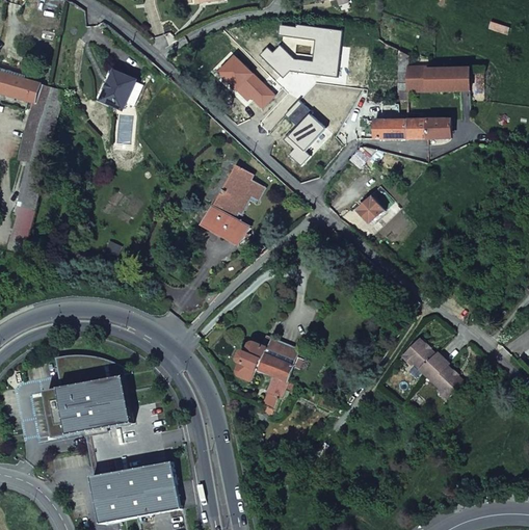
[(46,0),(45,3),(61,8),(62,0),(46,0)]
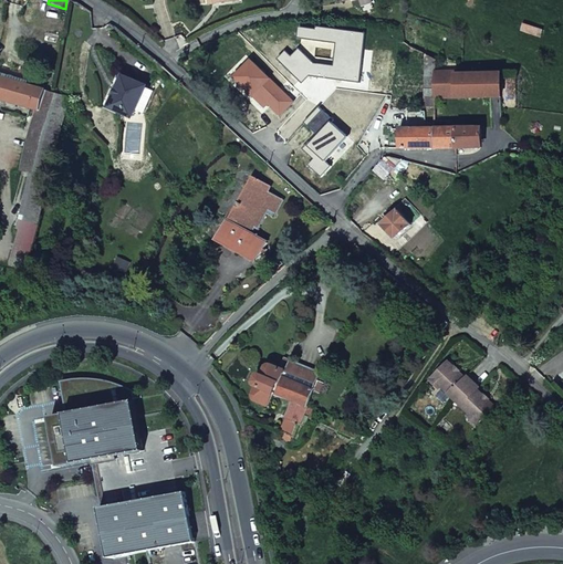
[(371,1),(361,4),(362,11),(373,8),(371,1)]
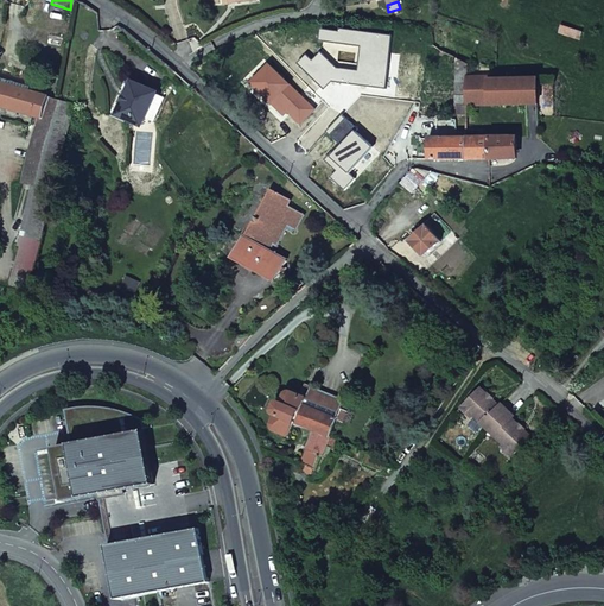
[(487,105),(487,79),(487,70),(463,61),(463,105),(487,105)]
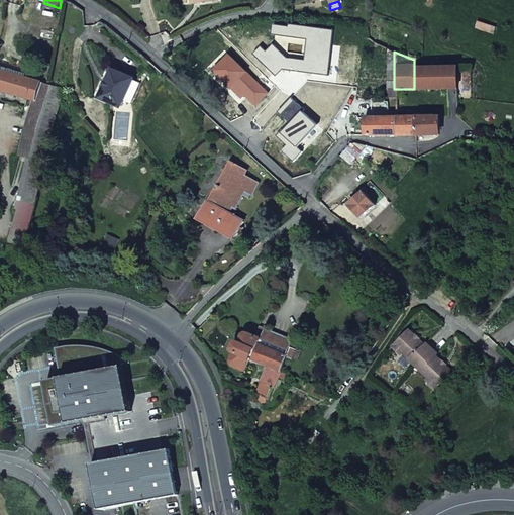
[(228,54),(213,69),(224,80),(222,83),(227,88),(230,85),(240,96),(243,93),(254,103),(267,91),(228,54)]
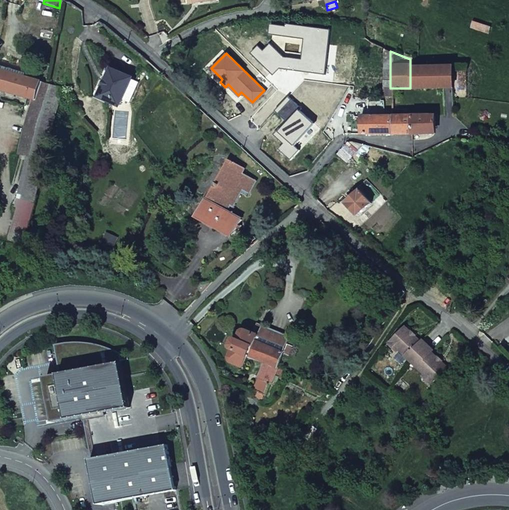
[(451,65),(410,66),(410,88),(451,87),(451,65)]
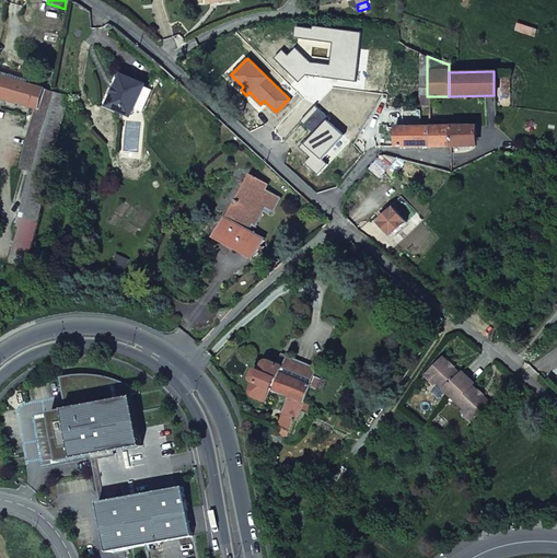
[(120,72),(107,104),(130,113),(143,82),(120,72)]
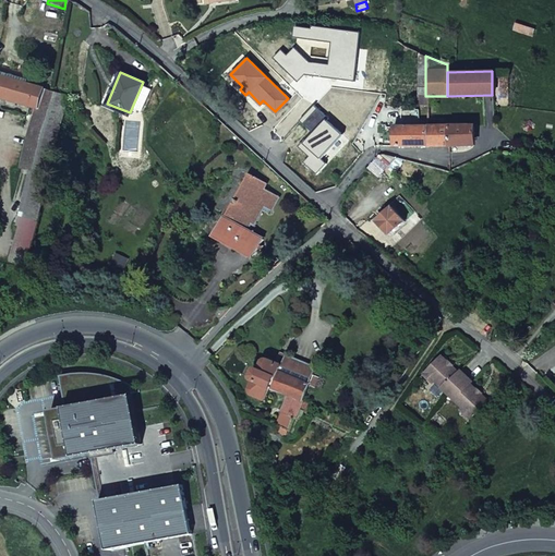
[(41,86),(0,74),(0,96),(35,107),(41,86)]
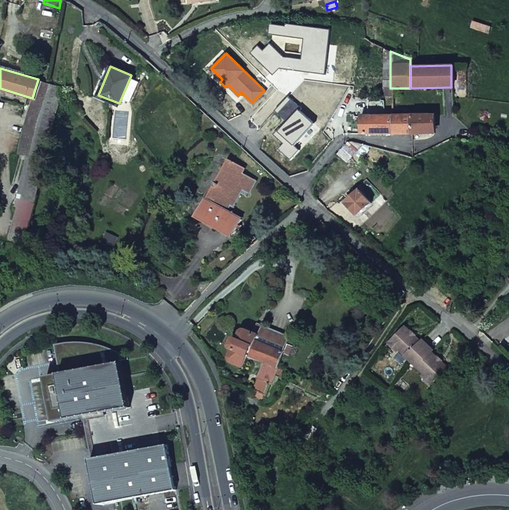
[(60,85),(38,79),(32,98),(17,153),(26,155),(17,195),(32,201),(60,85)]
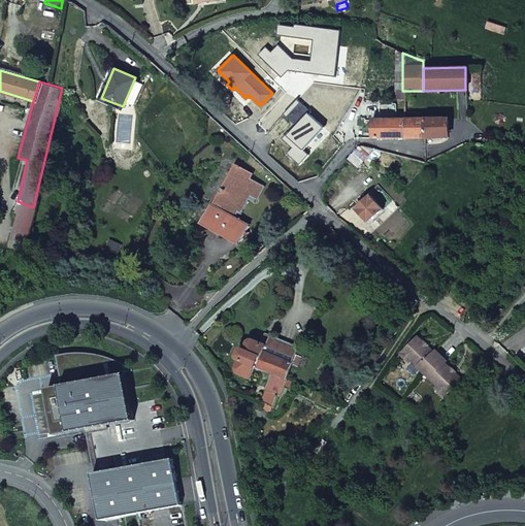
[(310,110),(297,98),(283,113),(296,126),(287,135),(286,133),(281,138),(288,144),(290,142),(293,145),(286,153),(298,164),(307,154),(303,150),(300,148),(321,125),(308,112),(310,110)]
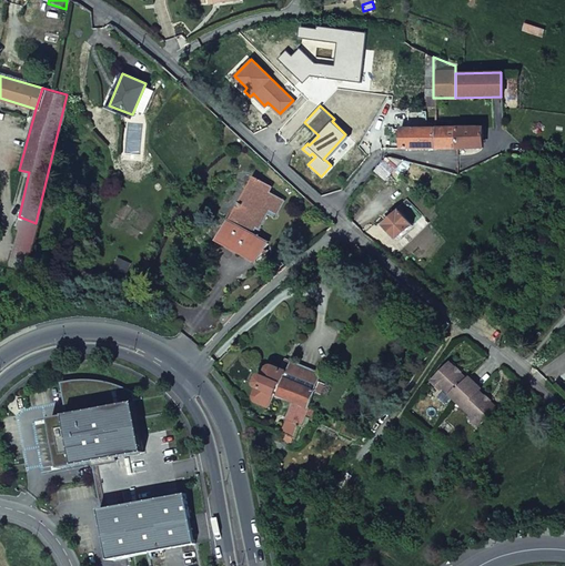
[(406,107),(406,127),(400,127),(400,148),(456,148),(455,127),(433,127),(433,123),(425,120),(425,110),(422,110),(422,107),(406,107)]
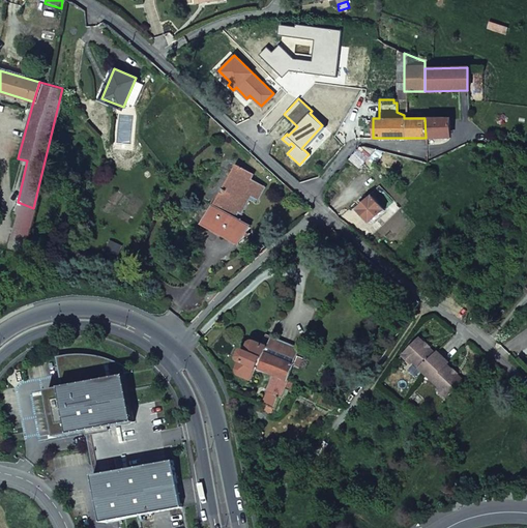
[(449,138),(449,118),(425,118),(426,138),(449,138)]
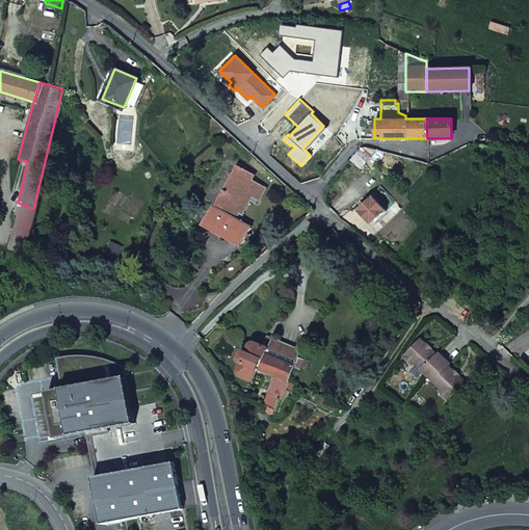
[(326,128),(323,126),(302,149),(306,151),(326,128)]
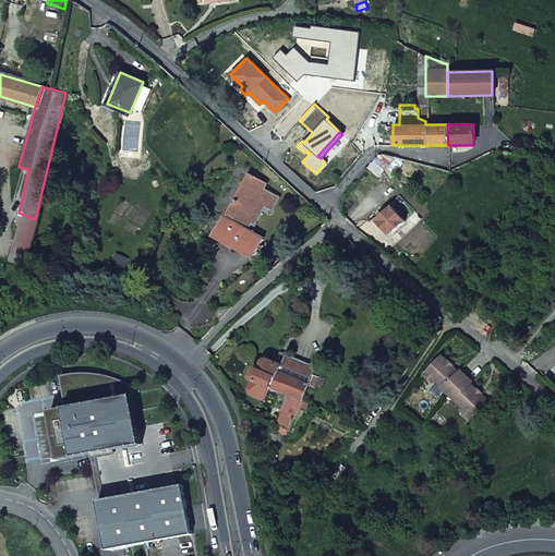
[(381,153),(379,154),(389,164),(386,167),(391,171),(400,160),(395,156),(386,154),(384,153),(383,153),(381,153)]
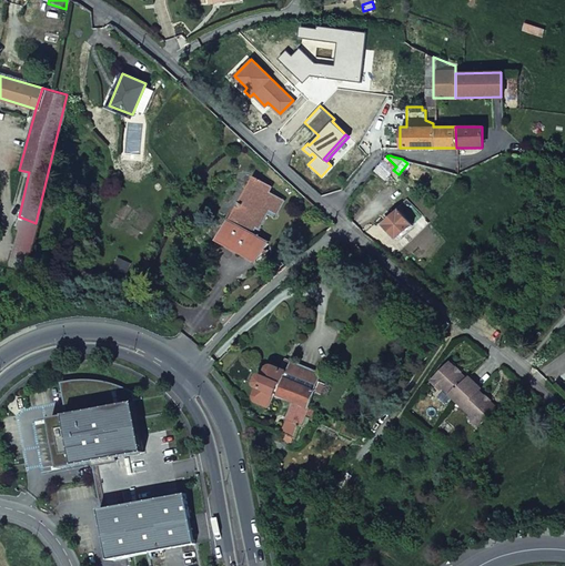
[(396,167),(386,157),(385,157),(371,173),(380,180),(382,177),(384,180),(393,170),(396,167)]
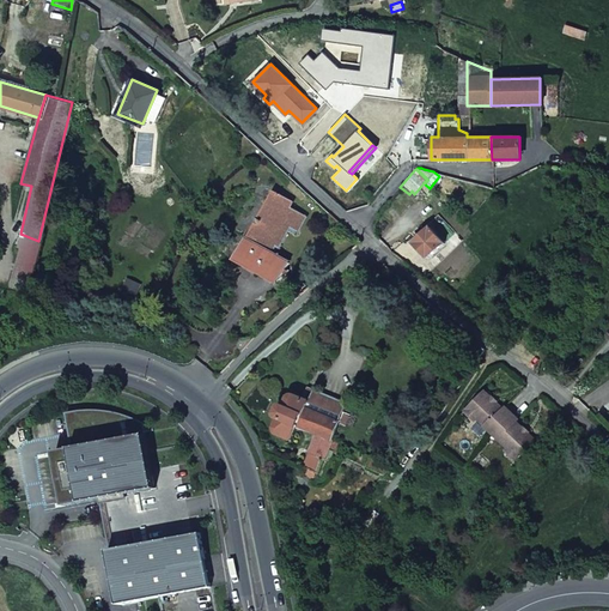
[(288,200),(272,191),(257,217),(255,216),(251,221),(254,222),(245,236),(244,235),(233,255),(275,279),(287,259),(269,249),(273,242),(278,244),(288,224),(296,228),(303,213),(286,205),(288,200)]
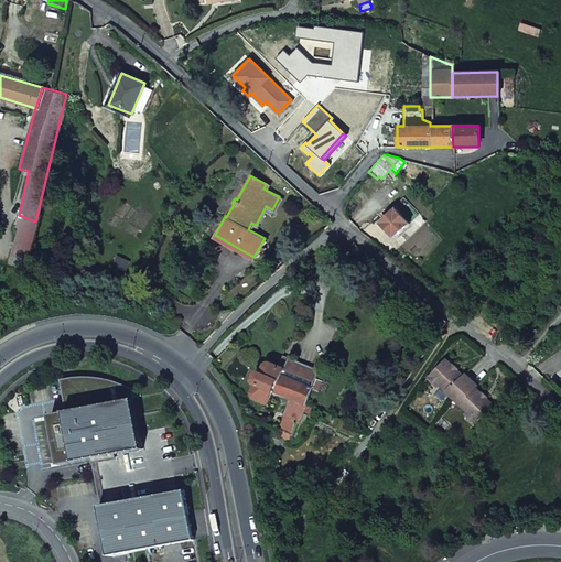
[(408,223),(395,208),(379,223),(391,237),(408,223)]
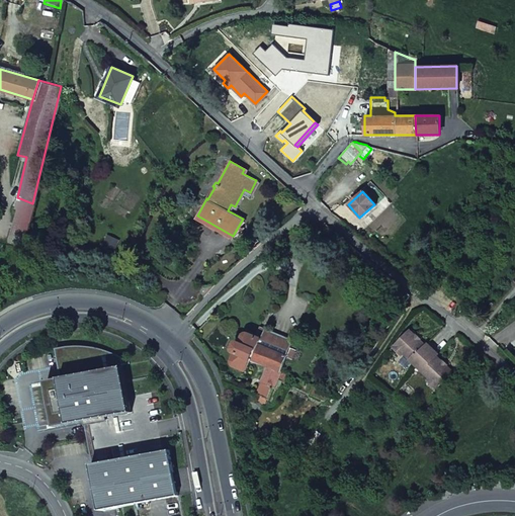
[(17,197),(15,196),(12,207),(15,207),(5,241),(19,245),(32,203),(17,197)]
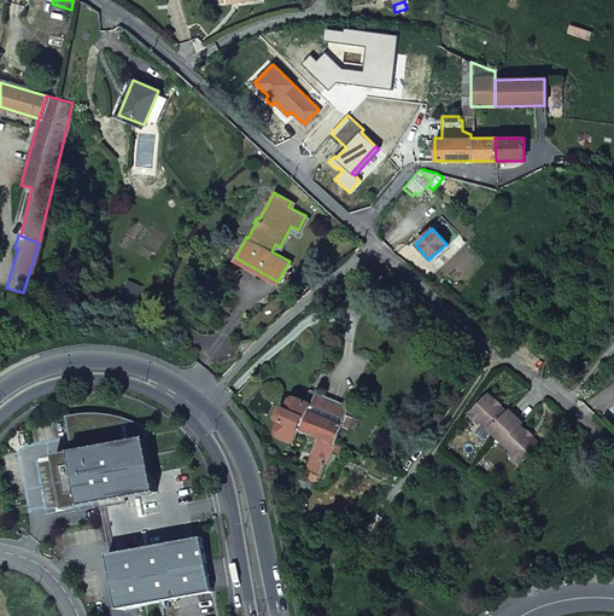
[(544,373),(550,377),(556,368),(550,365),(544,373)]
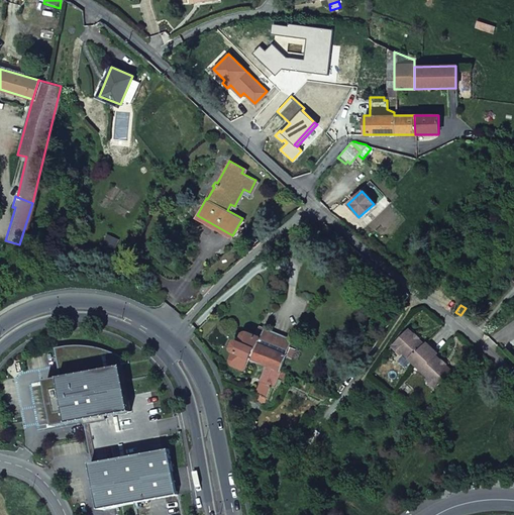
[(290,338),(264,328),(260,336),(244,331),(242,331),(240,332),(239,333),(237,340),(235,339),(233,339),(230,348),(230,349),(232,350),(229,358),(229,359),(229,362),(230,363),(231,364),(244,369),(248,357),(265,364),(253,392),(267,398),(290,338)]
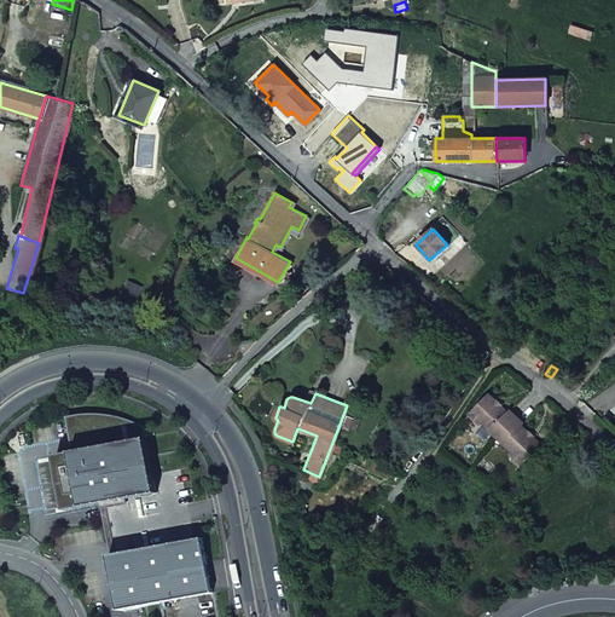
[(469,411),(494,437),(514,416),(508,410),(505,411),(487,393),(477,403),(469,411)]
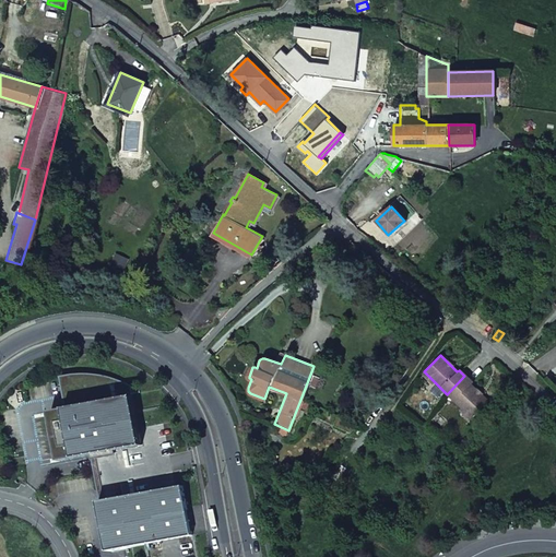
[(58,374),(63,406),(47,410),(56,459),(89,452),(107,549),(190,533),(180,484),(172,486),(160,422),(135,426),(130,393),(129,393),(128,383),(120,379),(110,376),(98,372),(84,371),(74,371),(64,372),(58,374)]
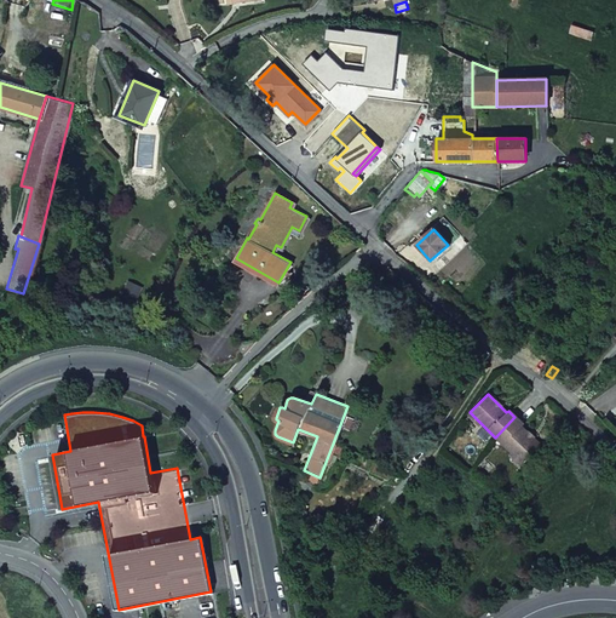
[(537,445),(519,427),(522,424),(514,417),(495,438),(519,462),(537,445)]
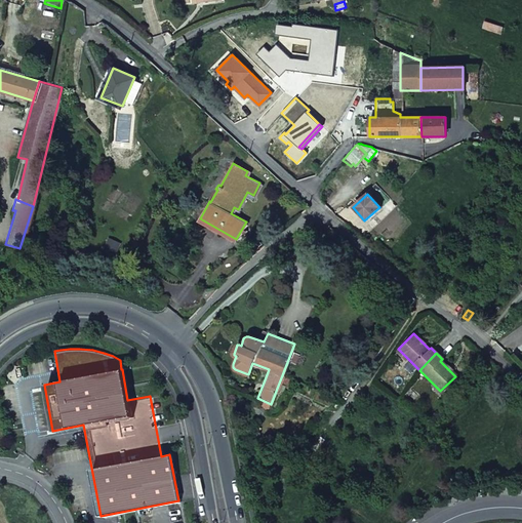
[(313,398),(326,405),(331,397),(318,390),(313,398)]
